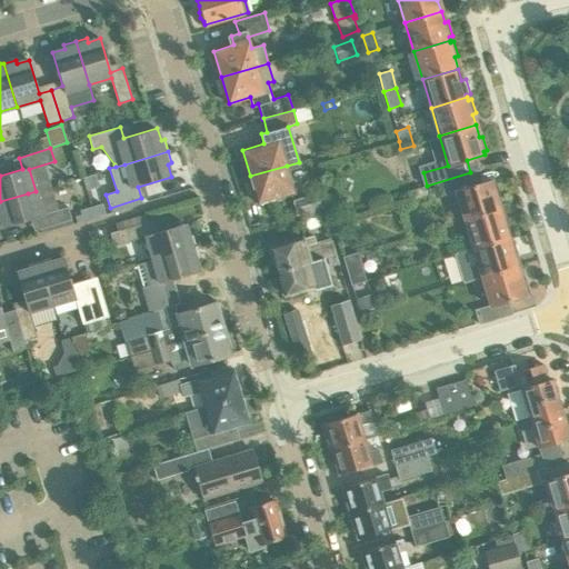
[(250,176),(258,202),(293,192),(287,166),(250,176)]
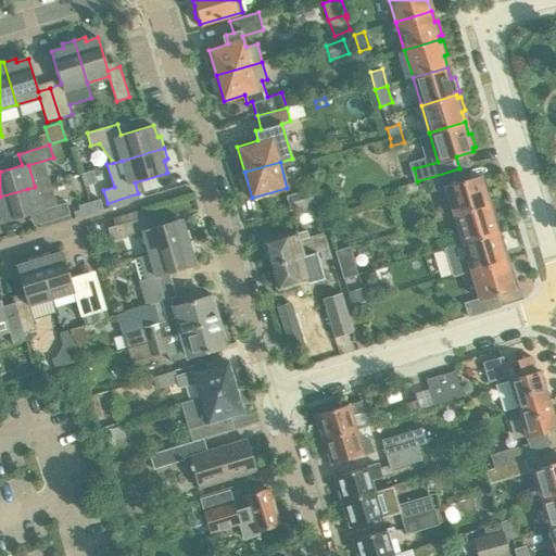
[(446,186),(455,214),(490,204),(487,192),(490,191),(485,178),(482,179),(480,175),(463,179),(459,168),(417,181),(428,179),(431,190),(446,186)]
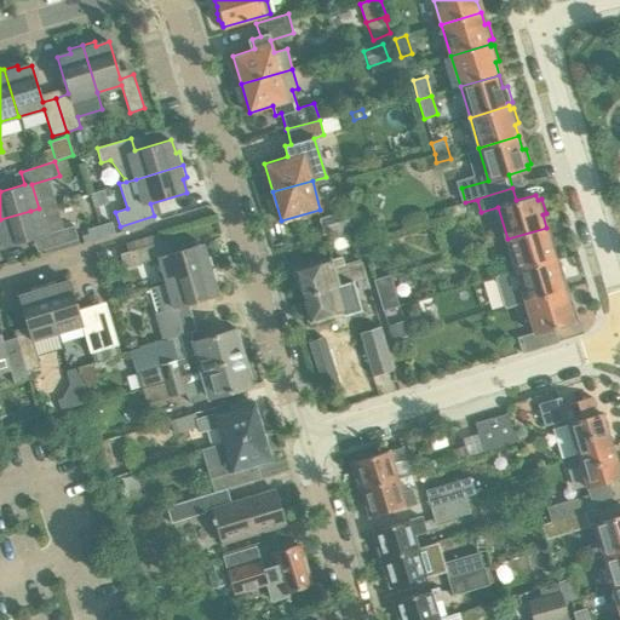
[(39,208),(30,211),(0,219),(0,236),(4,247),(40,236),(44,250),(78,240),(74,225),(46,234),(39,208)]
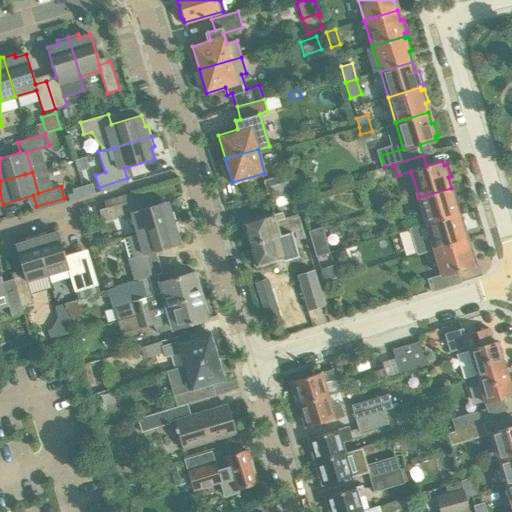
[(263,180),(267,194),(274,192),(286,189),(290,188),(286,174),(263,180)]
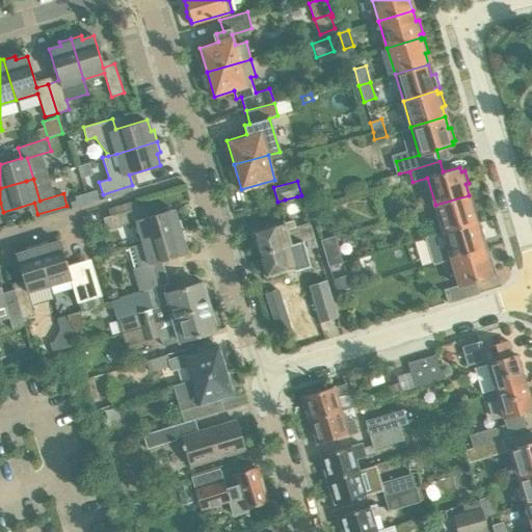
[(132,185),(103,194),(104,198),(133,190),(132,185)]
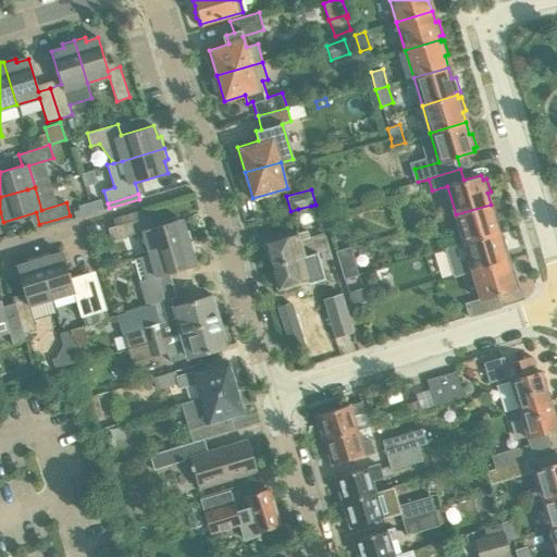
[(102,198),(90,202),(94,211),(104,208),(102,198)]
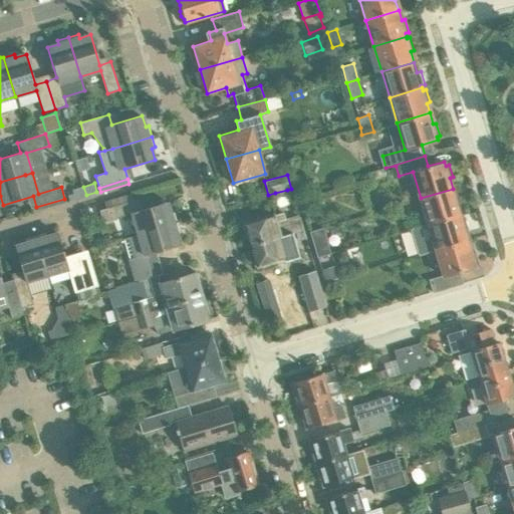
[(421,198),(428,224),(460,214),(460,212),(463,211),(459,198),(456,199),(453,189),(421,198)]
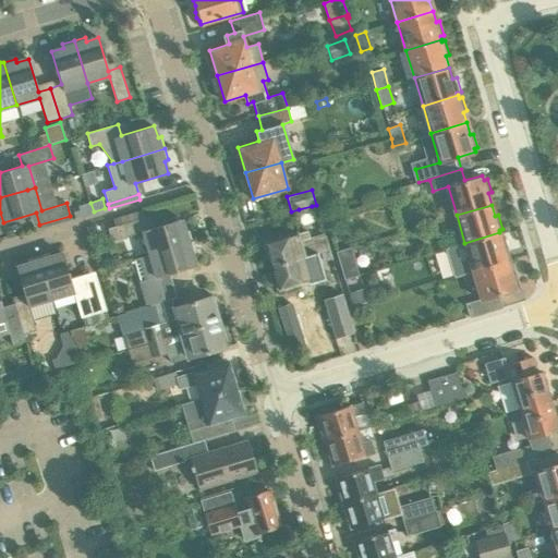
[(312,206),(299,209),(300,214),(304,216),(311,214),(313,210),(312,206)]
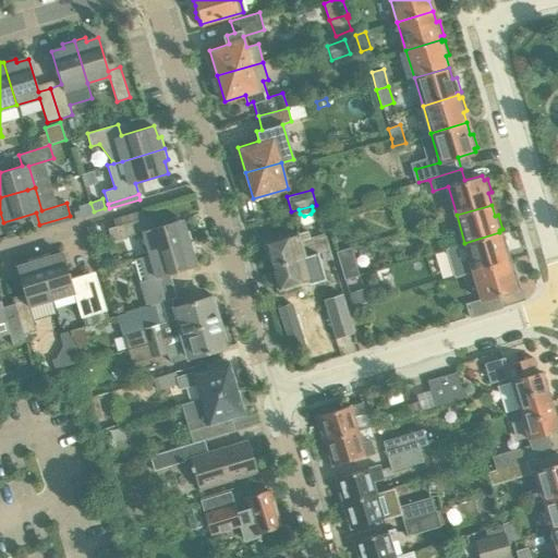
[(70,216),(39,225),(40,229),(72,219),(70,216)]
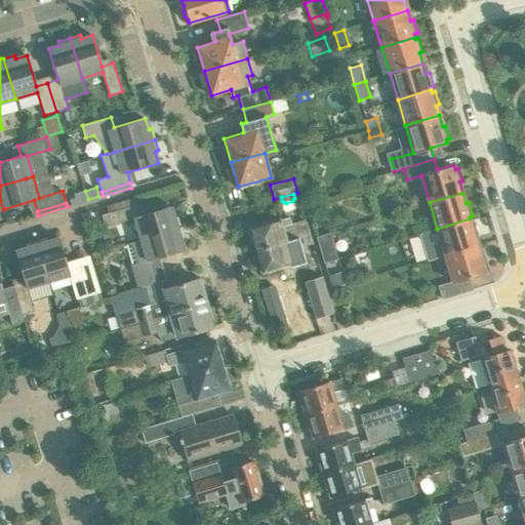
[(136,204),(101,215),(105,227),(134,218),(140,239),(182,227),(177,216),(174,217),(171,206),(139,215),(136,204)]
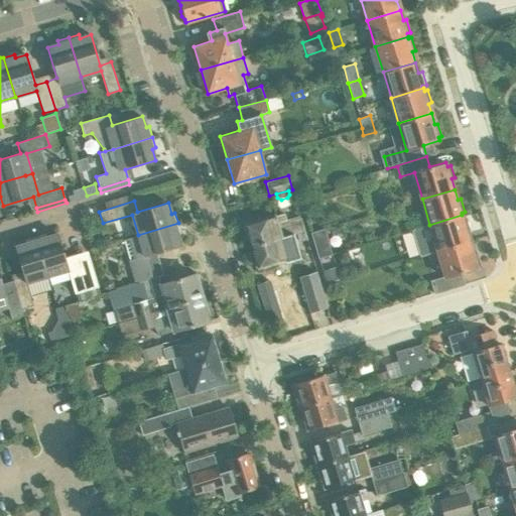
[(87,208),(80,210),(82,219),(90,217),(87,208)]
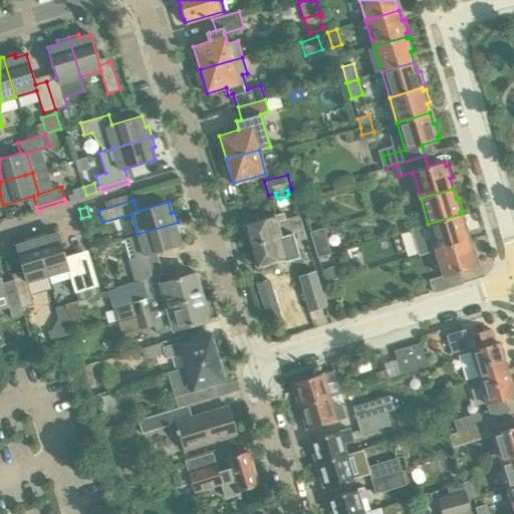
[(287,218),(284,219),(282,212),(245,223),(251,244),(303,230),(298,215),(287,218)]
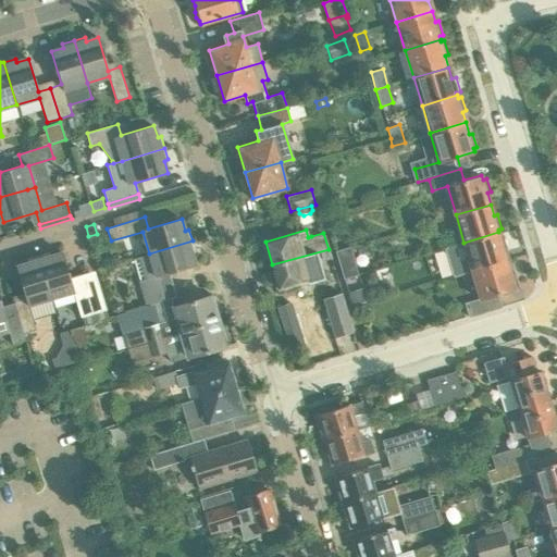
[(463,243),(472,271),(507,260),(504,249),(507,248),(503,234),(499,235),(498,232),(463,243)]
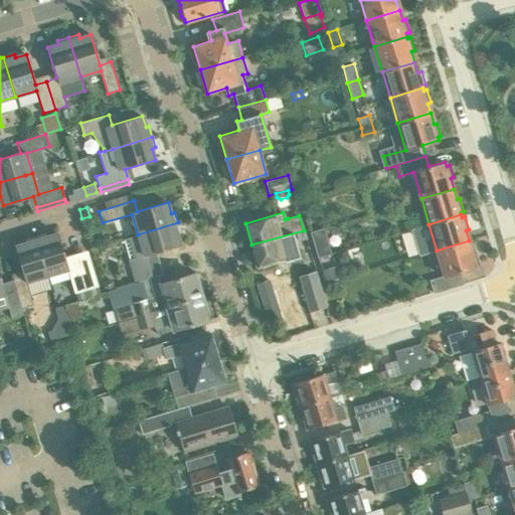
[(137,283),(158,277),(163,275),(158,260),(152,259),(151,254),(180,245),(177,234),(181,233),(178,222),(138,234),(124,239),(137,283)]
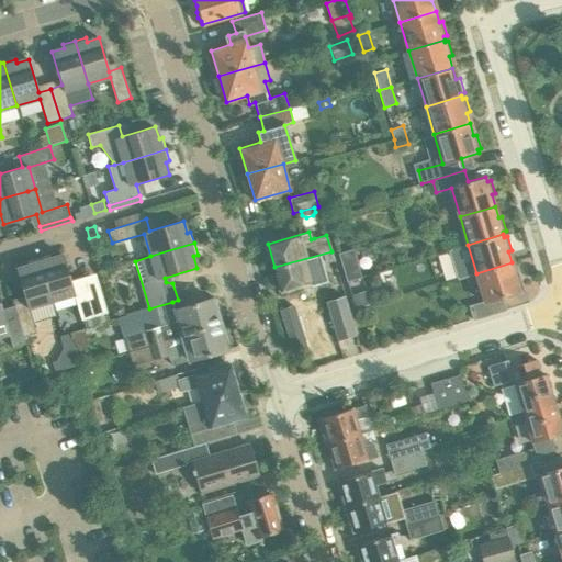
[(338,254),(346,282),(361,278),(352,249),(338,254)]
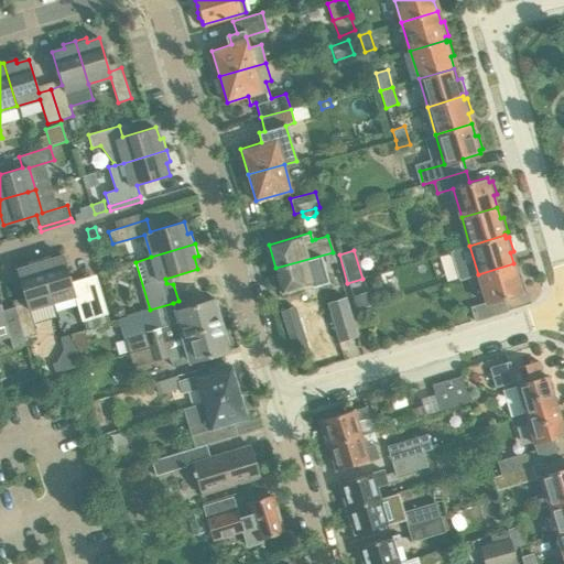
[(333,252),(275,268),(283,292),(313,283),(314,286),(328,282),(324,269),(329,268),(328,264),(335,262),(333,252)]
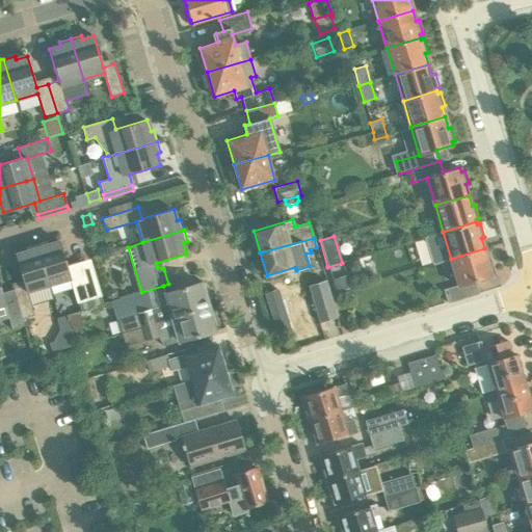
[(77,303),(102,295),(92,265),(70,272),(60,241),(49,244),(47,241),(36,244),(49,285),(70,278),(77,303)]
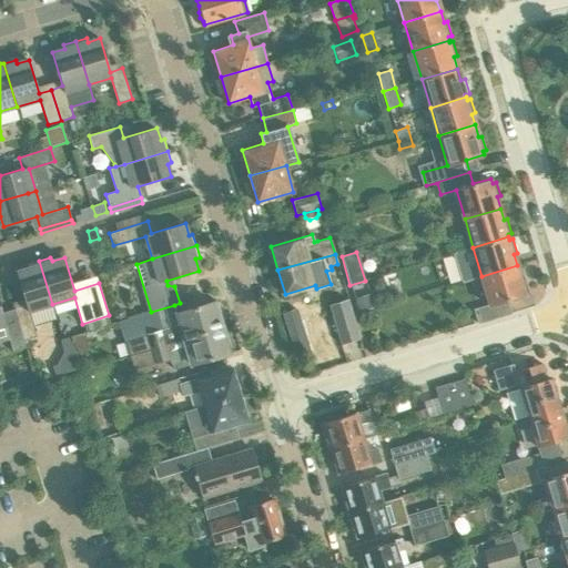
[(14,308),(16,315),(23,341),(37,336),(29,311),(52,304),(39,261),(27,264),(28,269),(16,272),(26,305),(14,308)]
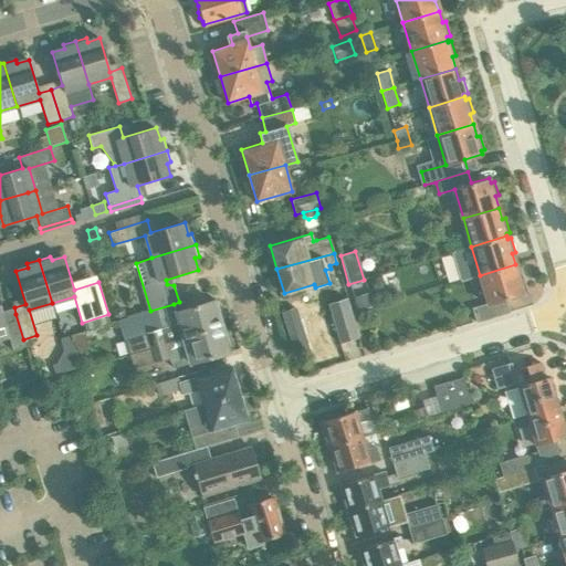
[(515,264),(480,275),(489,304),(473,308),(478,321),(510,312),(505,299),(524,293),(523,290),(526,289),(522,275),(519,276),(515,264)]
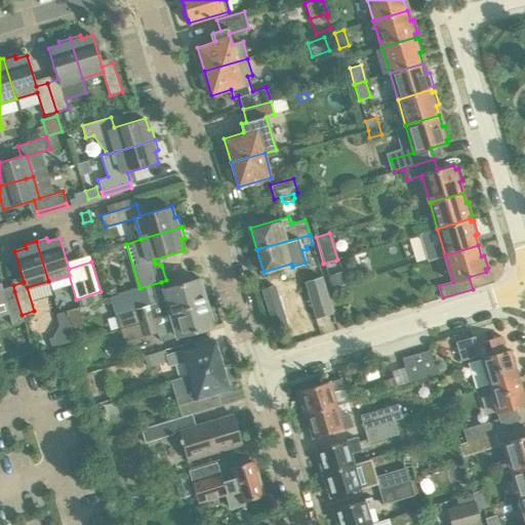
[(328,275),(332,289),(346,285),(341,272),(328,275)]
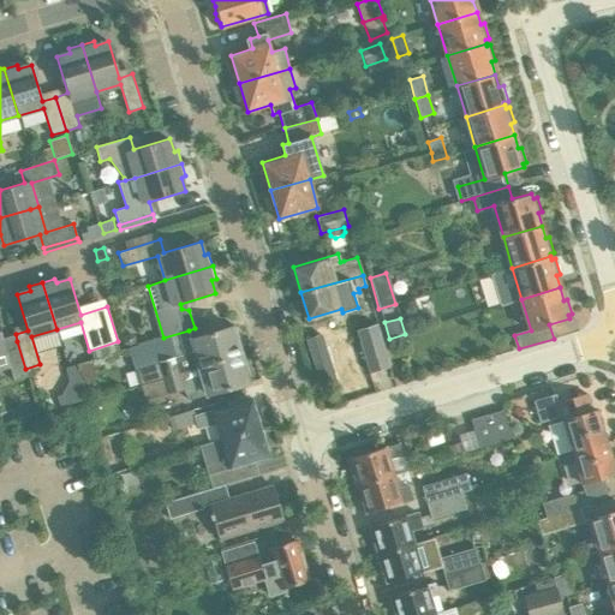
[(358,332),(369,372),(389,366),(377,324),(358,332)]
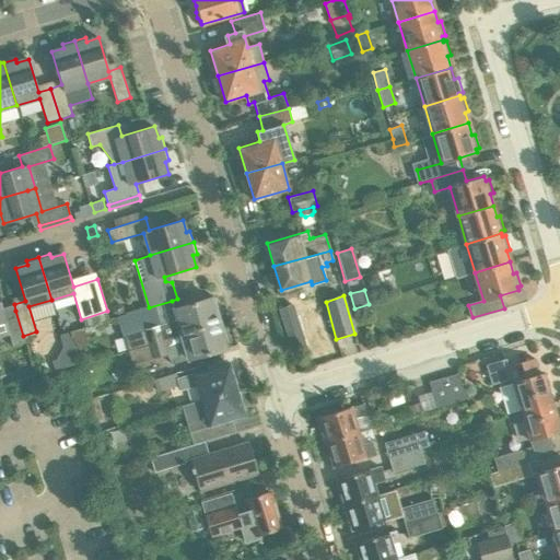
[(129,350),(130,351),(149,346),(149,345),(162,340),(162,341),(177,336),(219,323),(214,312),(218,311),(213,298),(211,299),(210,298),(174,308),(172,301),(149,307),(119,317),(129,350)]
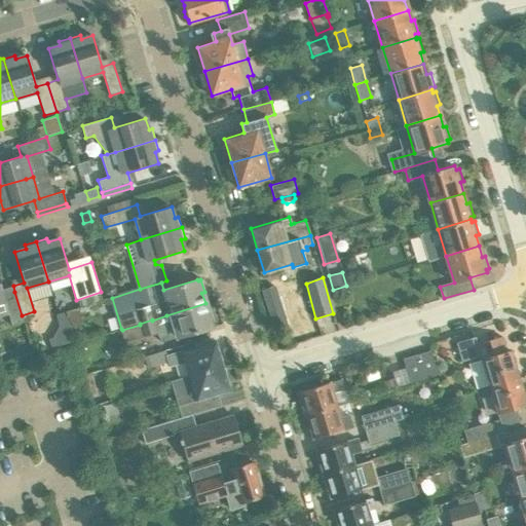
[(0,315),(8,313),(11,325),(24,321),(22,315),(14,292),(4,295),(0,283),(0,315)]
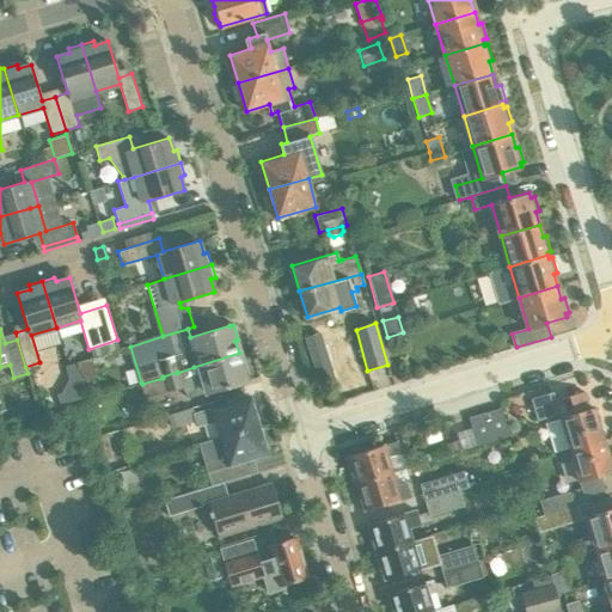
[(331,348),(316,353),(328,396),(344,391),(331,348)]
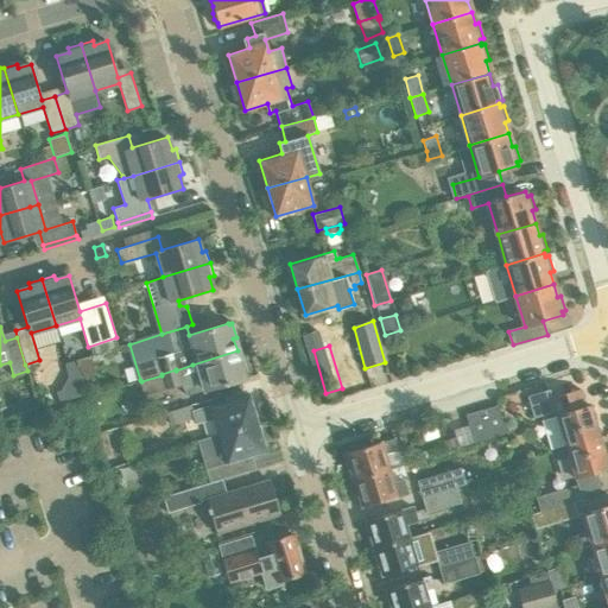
[(162,375),(141,381),(145,396),(146,397),(182,385),(185,397),(246,378),(238,350),(192,365),(176,371),(176,369),(162,374),(162,375)]
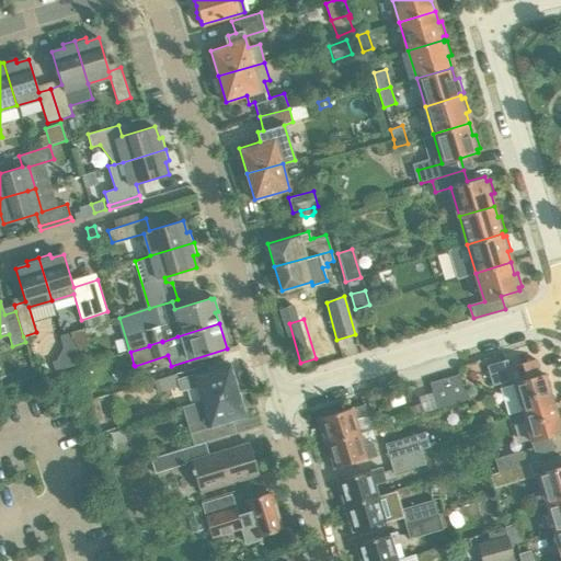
[(88,344),(83,329),(71,333),(76,348),(88,344)]
